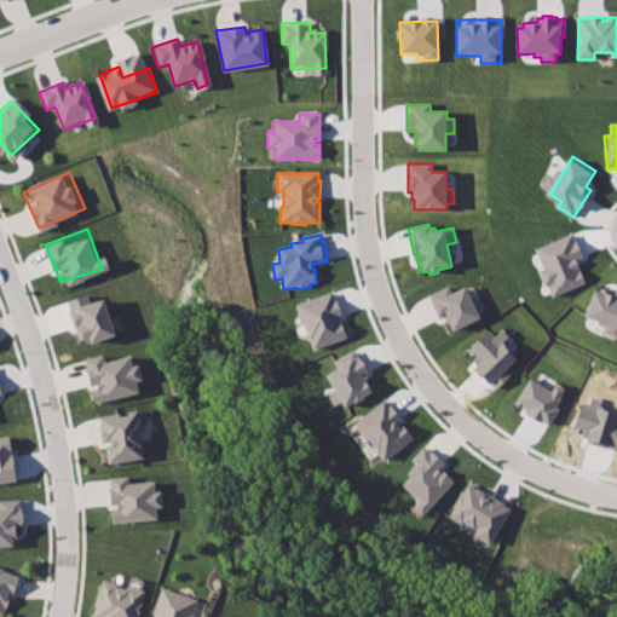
[(586,284),(577,265),(584,261),(572,235),(535,251),(543,270),(538,272),(551,300),(586,284)]
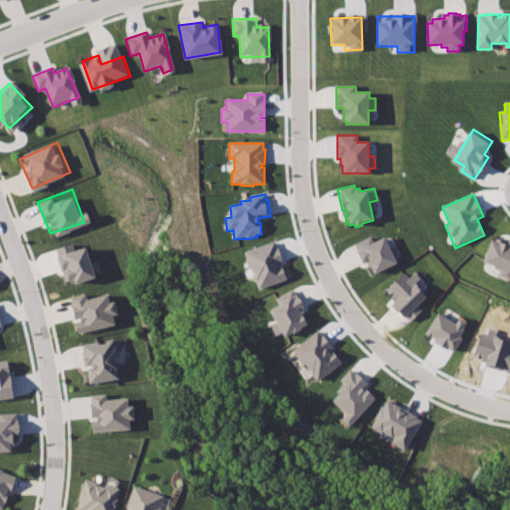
[(353,245),(363,265),(366,263),(368,268),(370,267),(374,275),(397,264),(384,237),(374,242),(371,236),(353,245)]
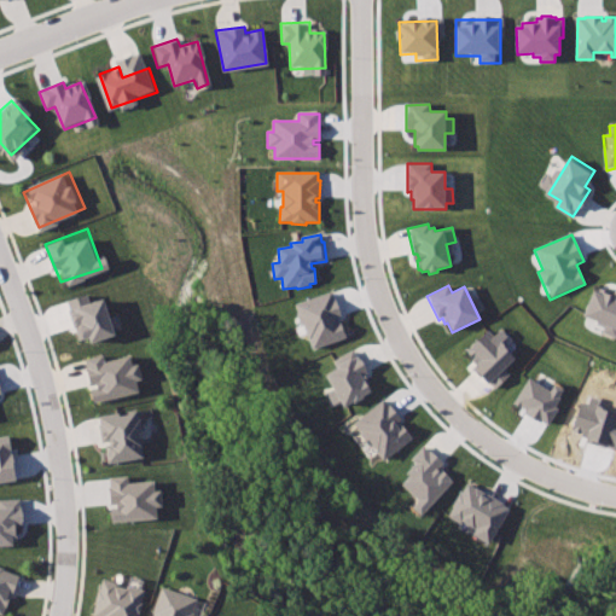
[(615,291),(596,285),(583,319),(605,326),(602,335),(615,338),(615,291)]
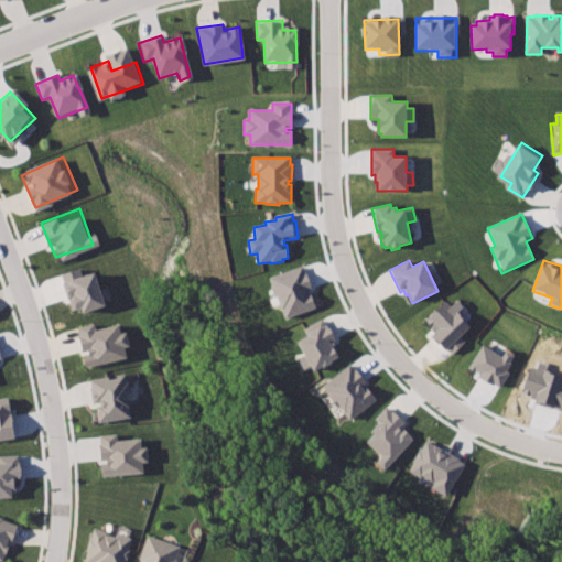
[(88,261),(58,272),(71,311),(103,301),(88,261)]
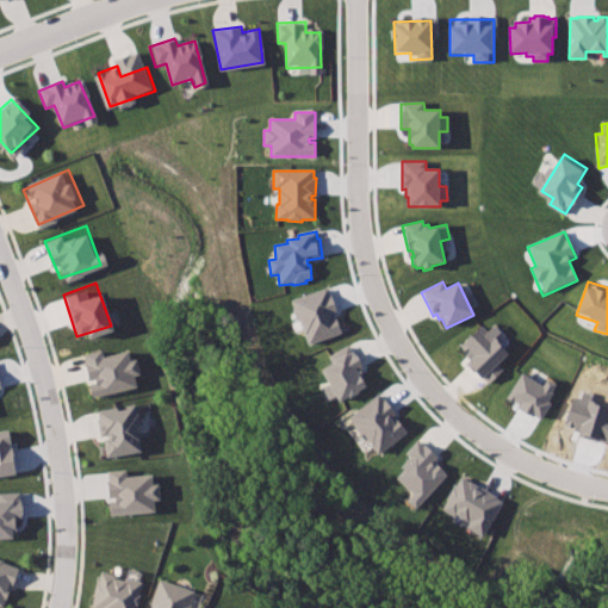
[(328,289),(290,302),(297,323),(301,322),(309,346),(341,334),(335,317),(332,318),(330,315),(336,312),(328,289)]
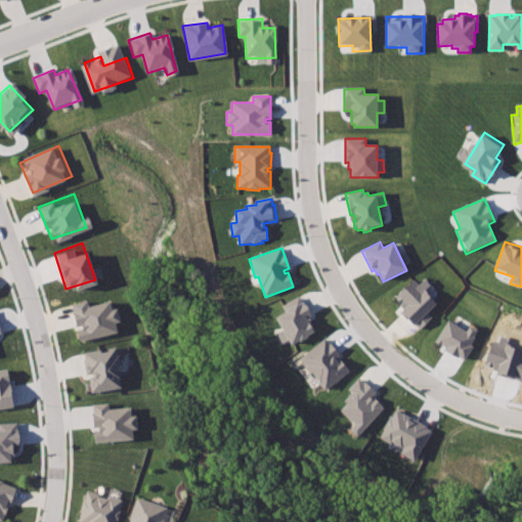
[(400,313),(419,332),(432,318),(428,313),(437,304),(426,293),(432,287),(425,279),(419,285),(414,279),(395,298),(401,305),(400,306),(403,309),(400,313)]
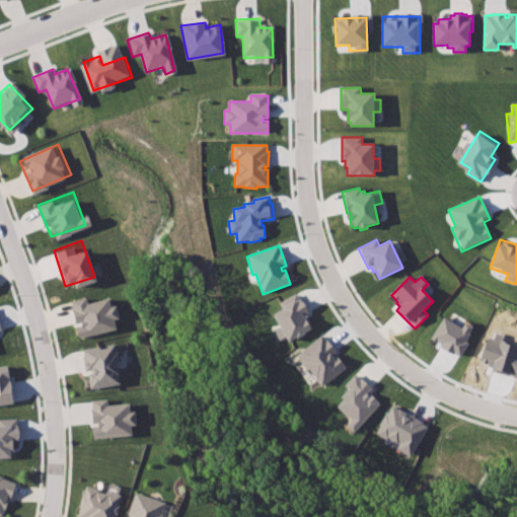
[(106,291),(68,300),(78,335),(116,325),(106,291)]
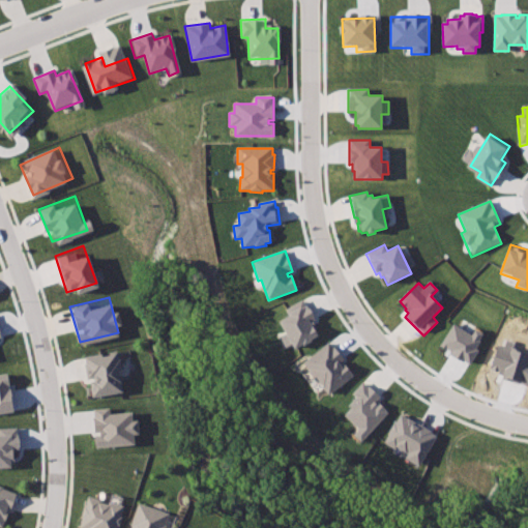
[(303,300),(286,311),(289,316),(279,322),(286,334),(280,338),(286,348),(292,345),(295,350),(318,336),(312,327),(315,325),(313,322),(316,320),(303,300)]
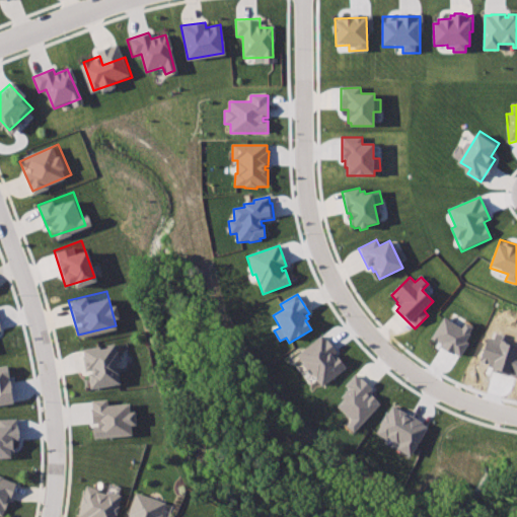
[(431,339),(442,345),(441,349),(460,359),(468,344),(466,343),(470,335),(469,334),(473,327),(465,323),(462,328),(443,318),(431,339)]
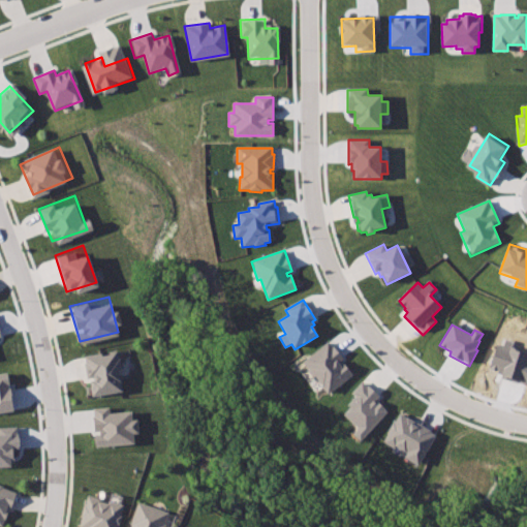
[(302,363),(313,378),(314,376),(328,394),(353,375),(345,365),(342,367),(338,362),(342,360),(330,342),(302,363)]
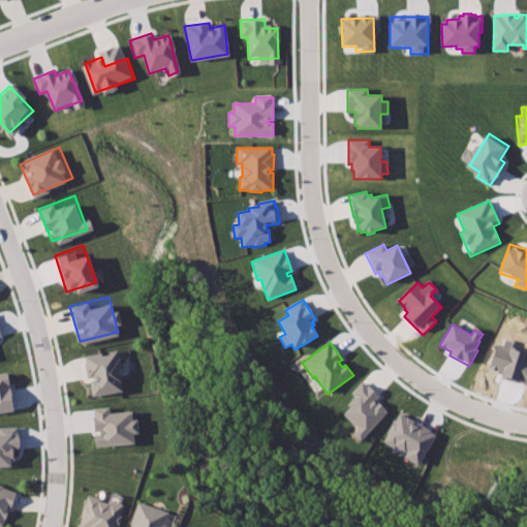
[(116,349),(82,354),(89,392),(122,388),(116,349)]
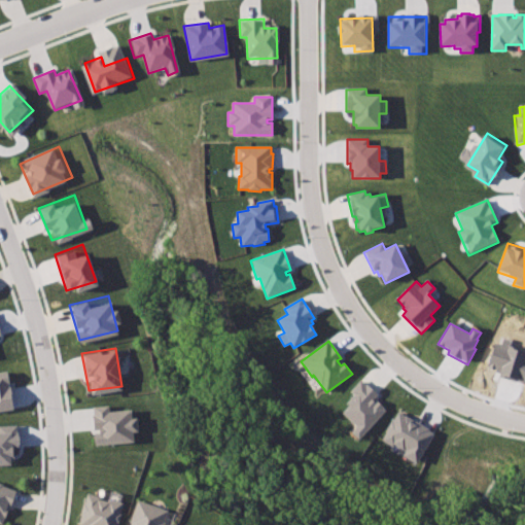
[(3,365),(0,365),(0,408),(12,406),(3,365)]
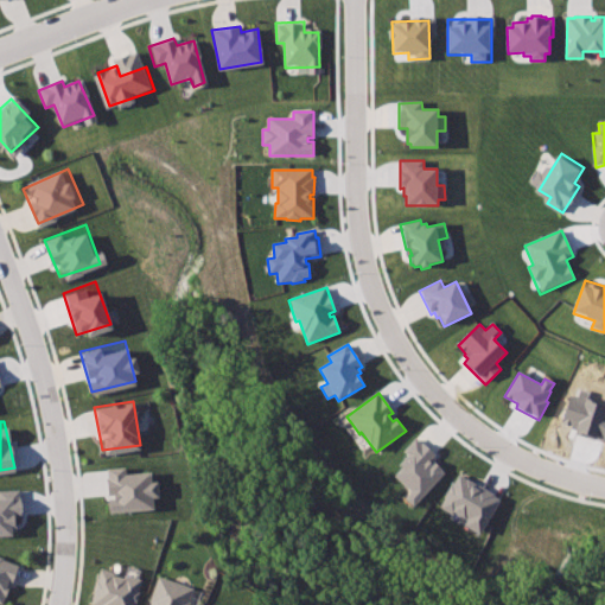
[(405,498),(414,507),(446,473),(434,463),(433,464),(431,462),(437,456),(418,437),(403,452),(408,457),(400,465),(402,467),(394,476),(411,492),(405,498)]
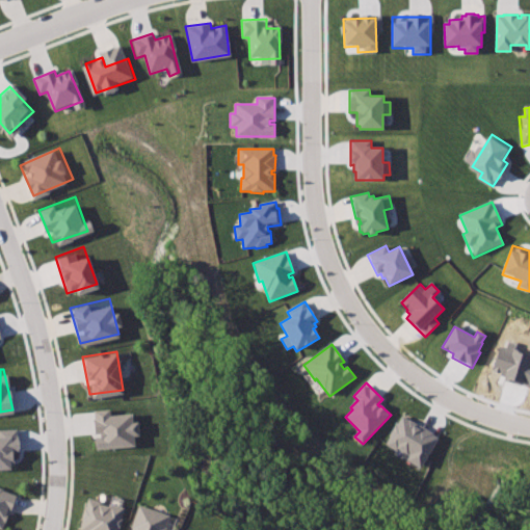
[(89,408),(90,446),(131,445),(130,408),(89,408)]
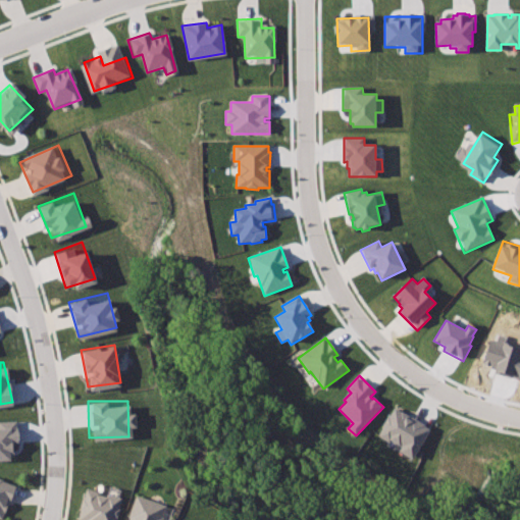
[(377,436),(387,443),(388,440),(402,448),(399,452),(412,460),(431,429),(395,408),(377,436)]
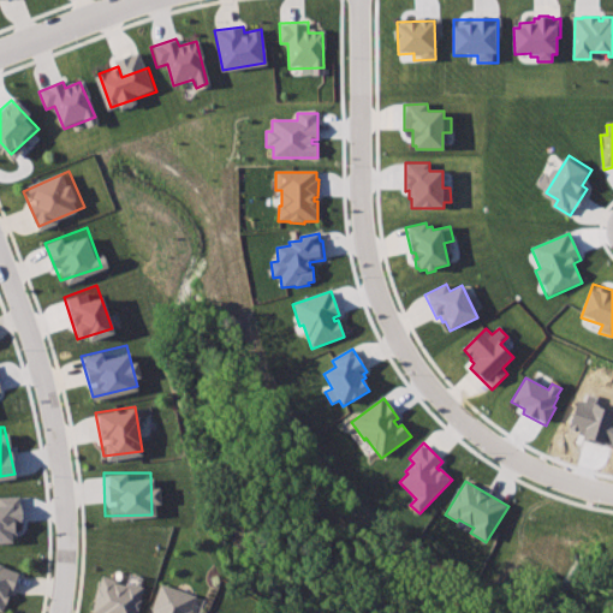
[(0,497),(0,535),(23,534),(21,497),(0,497)]
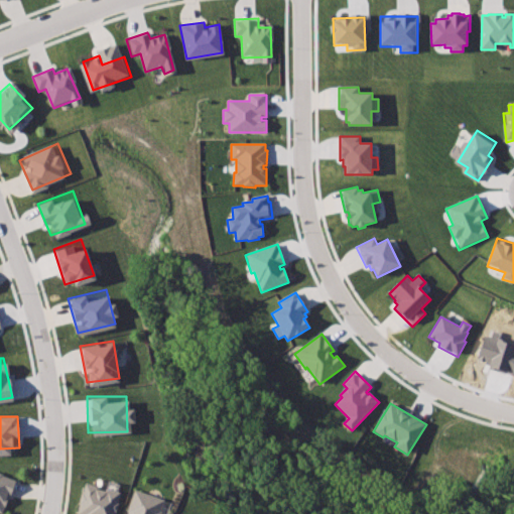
[(0,472),(0,512),(2,513),(4,513),(19,480),(0,472)]
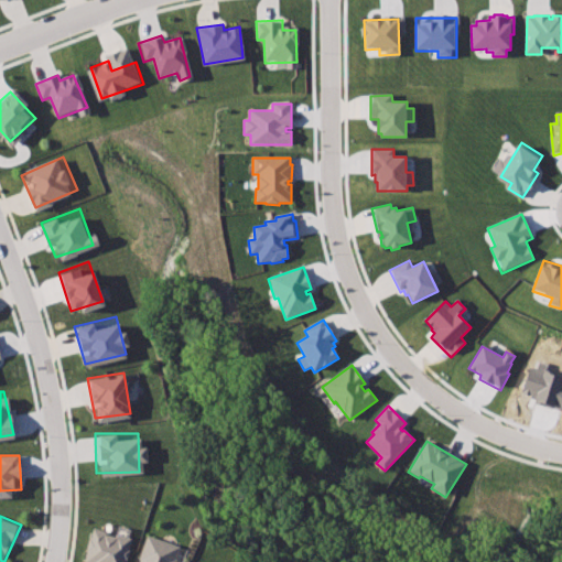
[(96,526),(86,561),(127,561),(136,539),(96,526)]
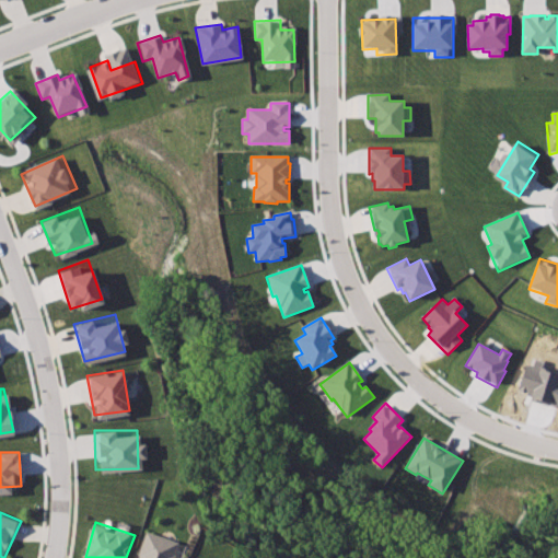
[(150,534),(140,557),(175,557),(181,545),(150,534)]
